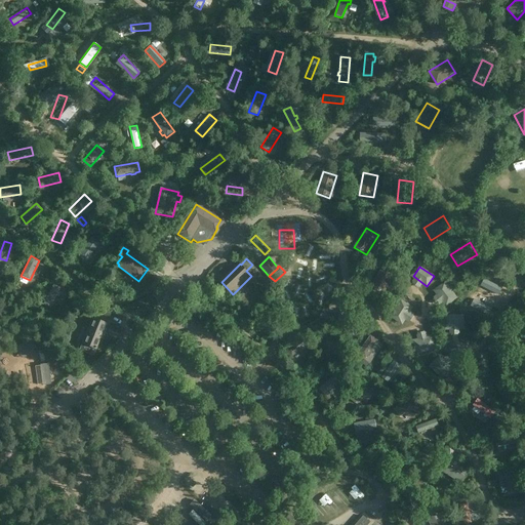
[(381,268),(371,288),(384,294),(395,275),(381,268)]
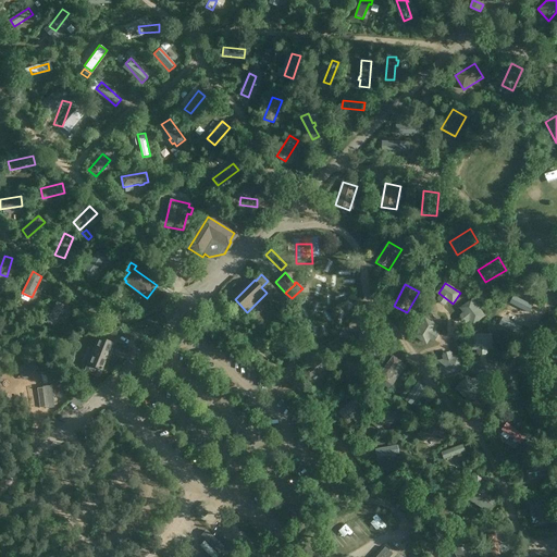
[(515,293),(515,302),(525,301),(524,292),(515,293)]
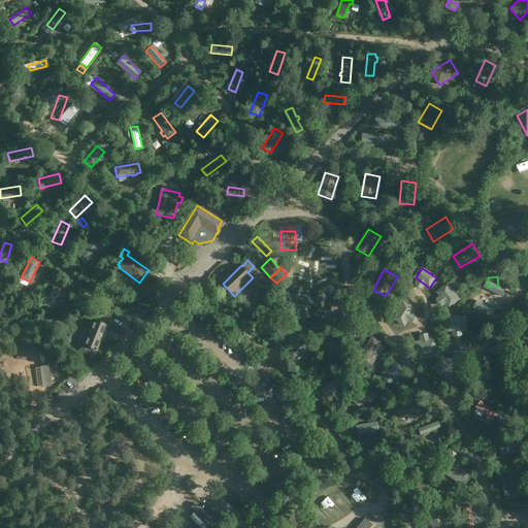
[(60,290),(54,286),(43,306),(50,309),(60,290)]
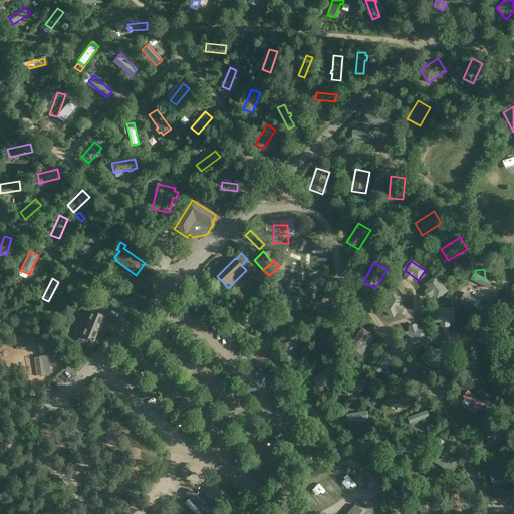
[(437,279),(427,286),(438,299),(447,292),(437,279)]
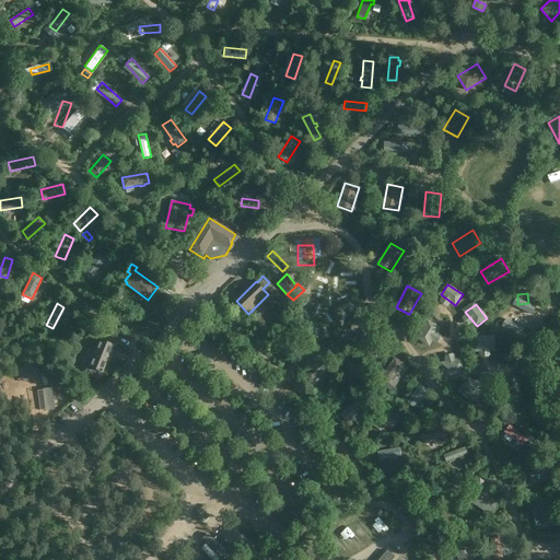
[(429,323),(419,339),(430,346),(440,329),(429,323)]
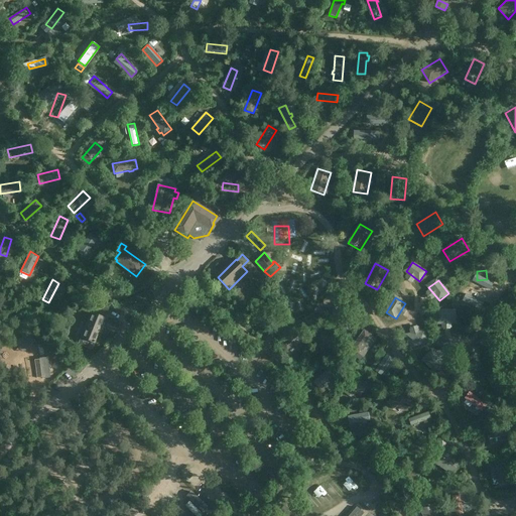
[(110,305),(91,298),(88,304),(108,312),(110,305)]
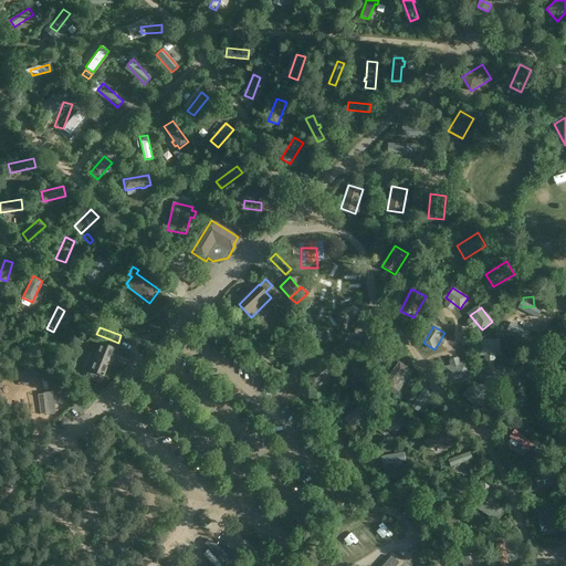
[(377,353),(367,337),(362,342),(371,356),(377,353)]
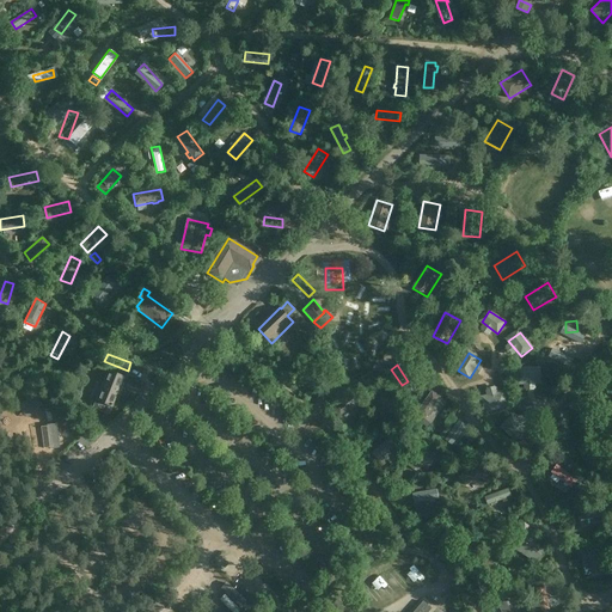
[(539,369),(519,371),(519,384),(540,384),(539,369)]
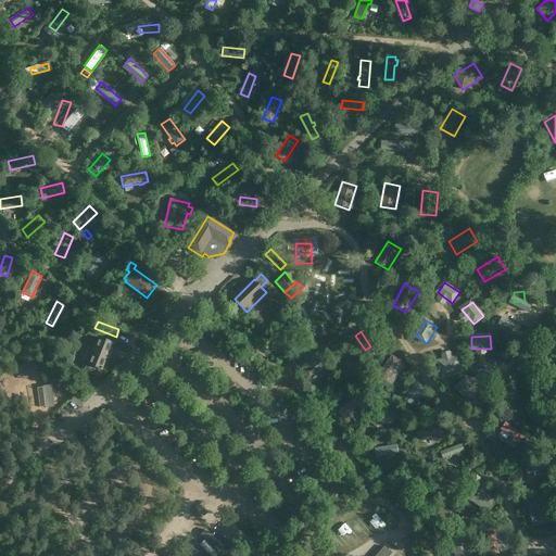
[(87,364),(84,371),(99,378),(101,370),(102,370),(113,342),(98,337),(87,364)]
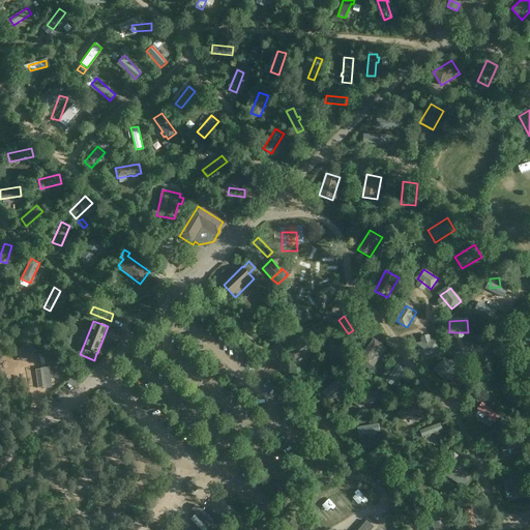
[(328,340),(330,344),(328,345),(330,349),(332,348),(337,359),(347,355),(336,335),(328,340)]
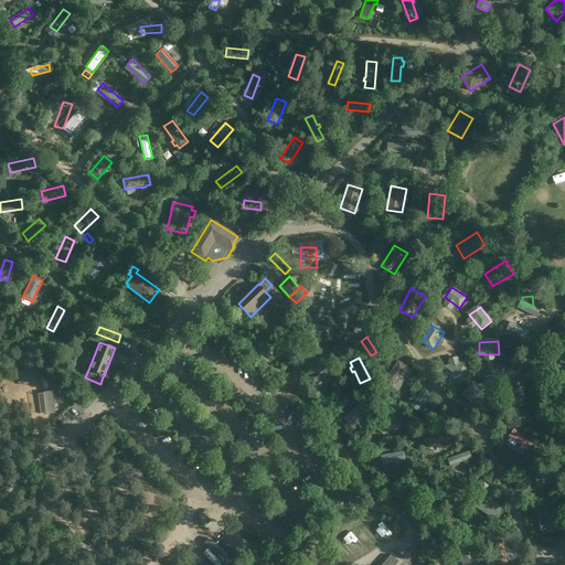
[(564,380),(564,369),(547,359),(543,366),(564,381),(564,380)]
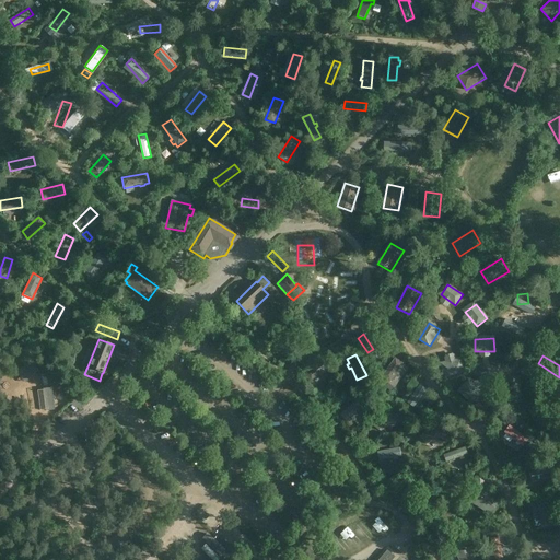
[(391,383),(393,380),(394,381),(397,376),(396,375),(404,363),(396,358),(382,376),(391,383)]
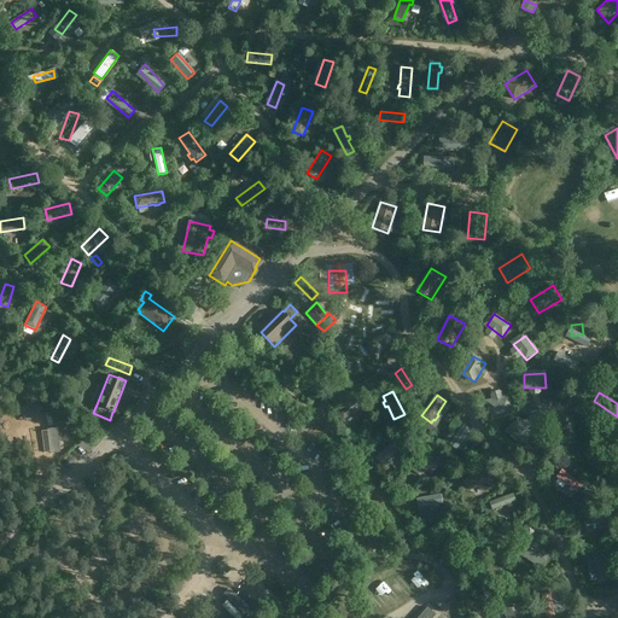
[(344,421),(356,412),(357,413),(361,409),(360,408),(363,404),(357,396),(338,413),(344,421)]
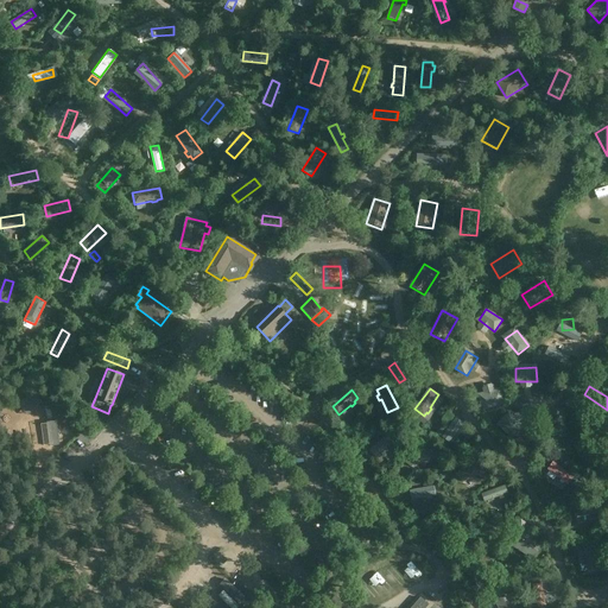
[(500,391),(480,397),(483,410),(504,404),(500,391)]
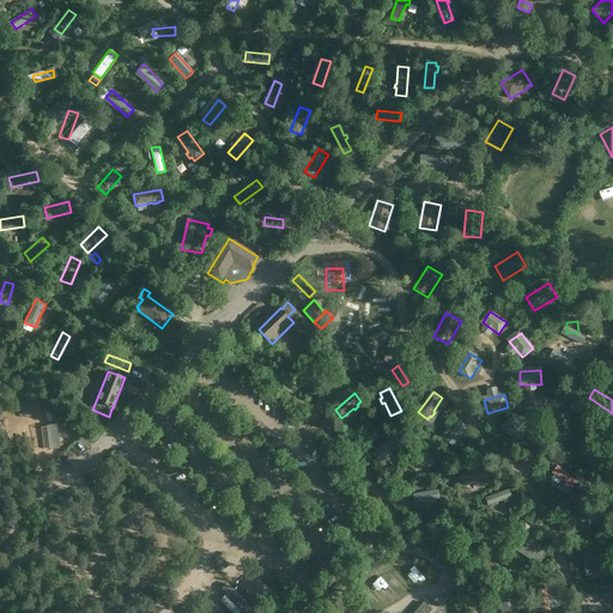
[(29,402),(19,411),(29,422),(29,420),(35,414),(40,411),(29,402)]
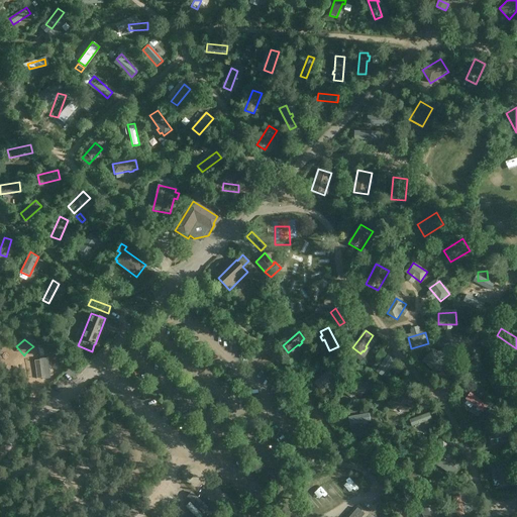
[(432,353),(424,363),(437,374),(445,366),(432,353)]
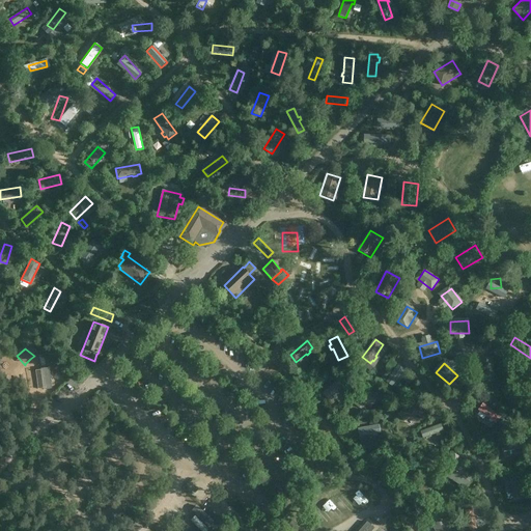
[(391,386),(402,371),(396,366),(385,382),(391,387),(391,386)]
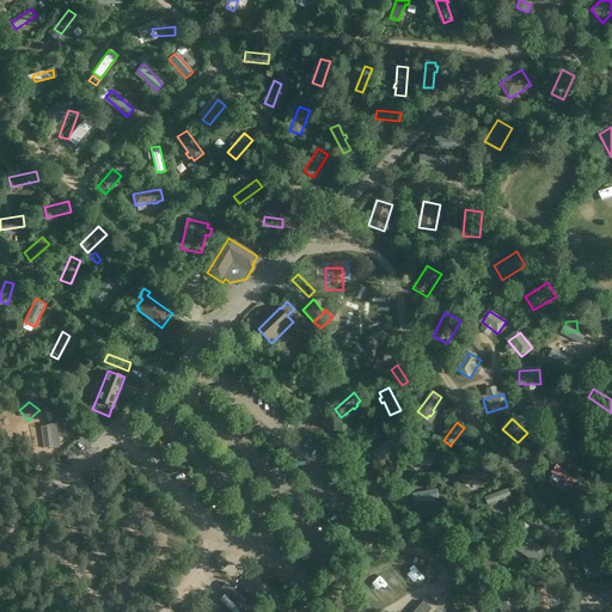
[(598,458),(585,435),(577,439),(591,461),(598,458)]
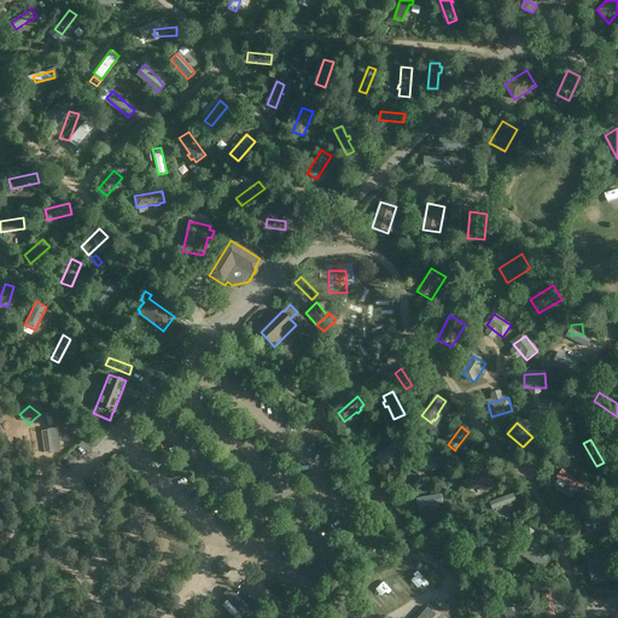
[(383,466),(402,449),(395,441),(375,458),(383,466)]
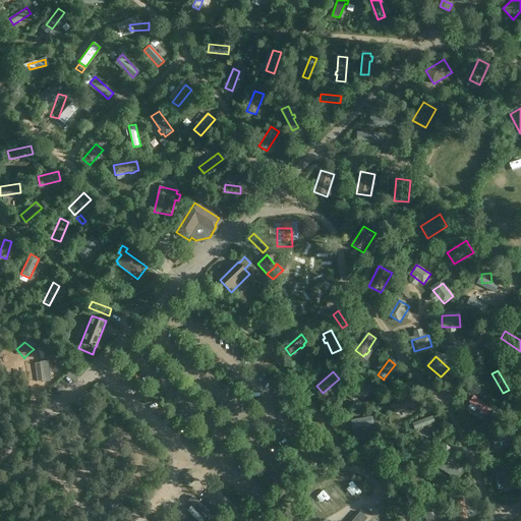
[(353,400),(362,389),(363,391),(366,388),(364,386),(367,384),(361,379),(347,395),(353,400)]
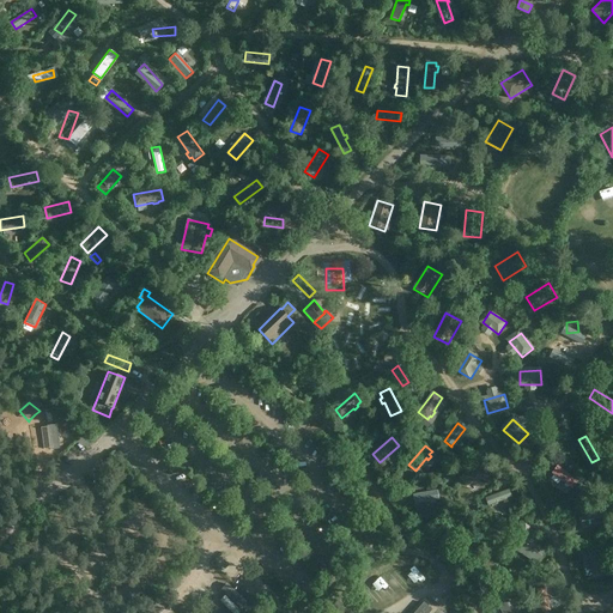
[(468,486),(479,475),(480,477),(485,472),(484,471),(486,468),(478,460),(460,478),(468,486)]
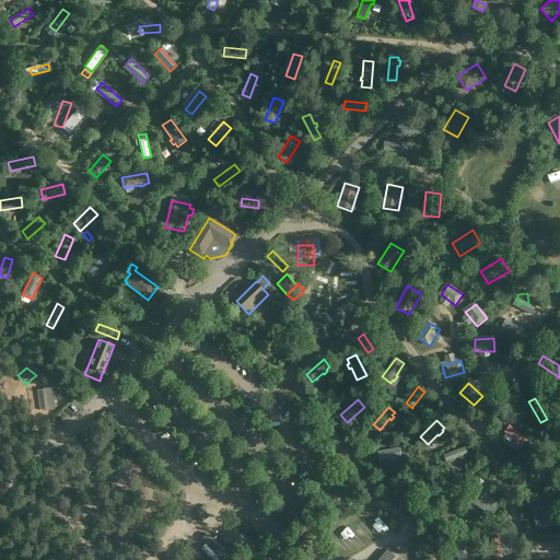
[(503,432),(514,440),(513,442),(516,444),(517,442),(523,446),(524,445),(527,441),(508,427),(503,432)]
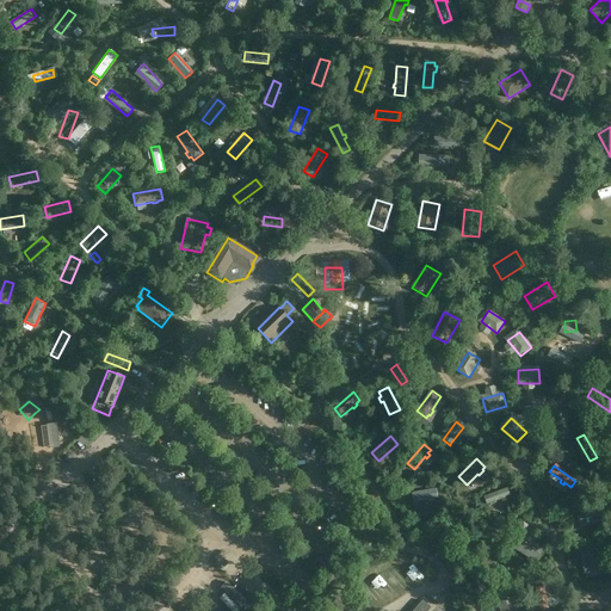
[(487,505),(511,495),(507,487),(485,497),(487,505)]
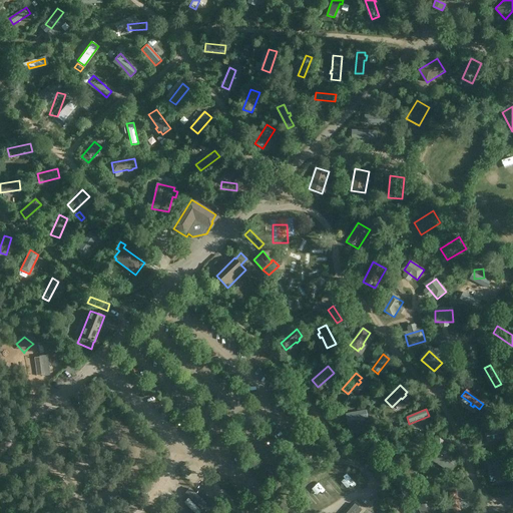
[(486,437),(507,433),(506,425),(484,429),(486,437)]
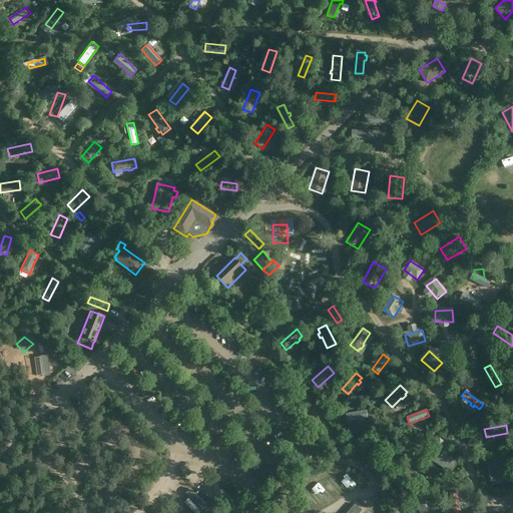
[(376,454),(395,448),(393,441),(373,446),(376,454)]
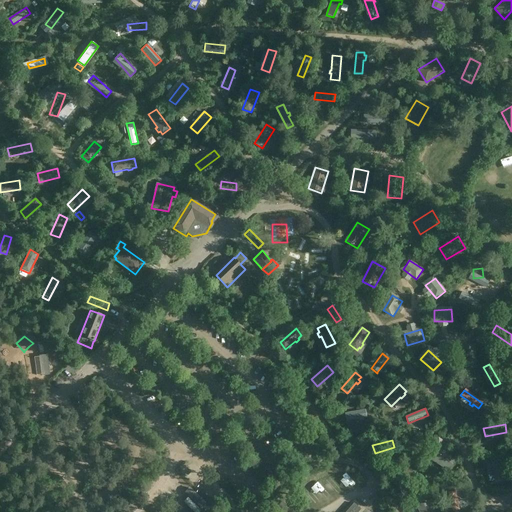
[(453,465),(435,454),(431,460),(449,472),(453,465)]
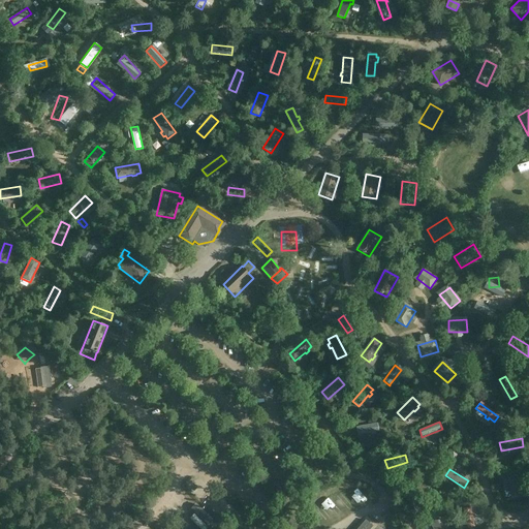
[(417,496),(428,487),(429,489),(433,485),(431,484),(433,481),(428,476),(413,491),(417,496)]
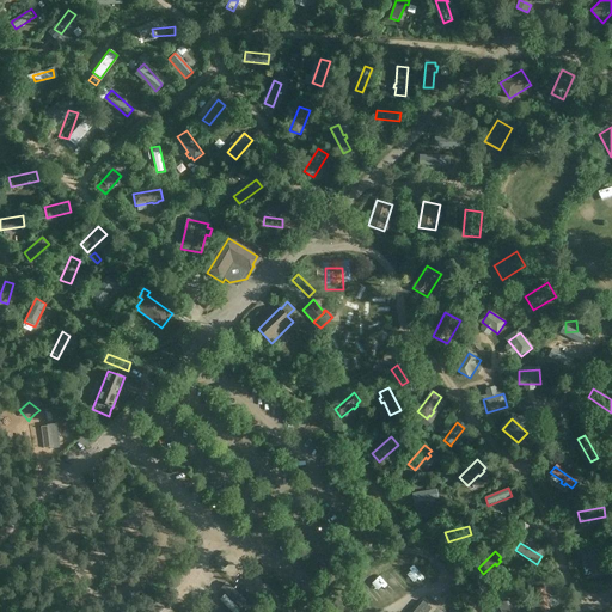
[(586,556),(579,556),(581,577),(588,576),(586,556)]
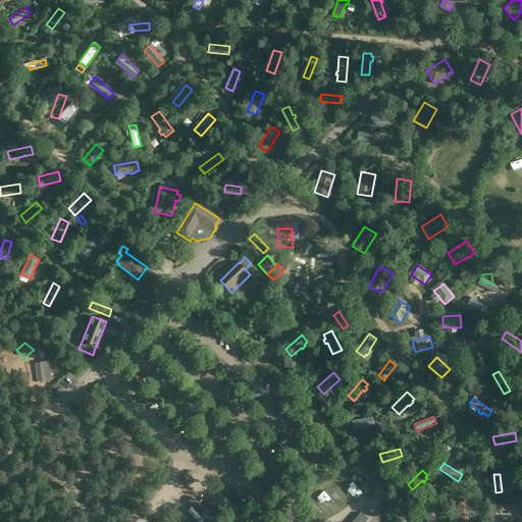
[(469,519),(467,511),(469,511),(468,507),(466,508),(465,501),(458,503),(462,521),(469,519)]
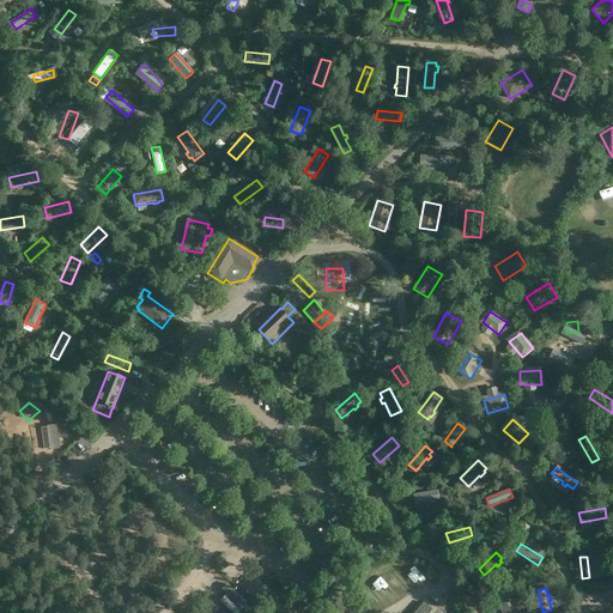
[(425,602),(414,612),(429,612),(434,608),(425,602)]
